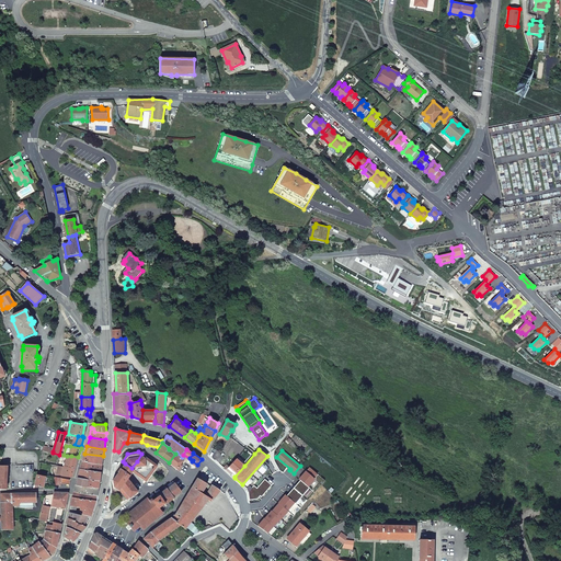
[(102,465),(103,456),(84,454),(82,461),(102,465)]
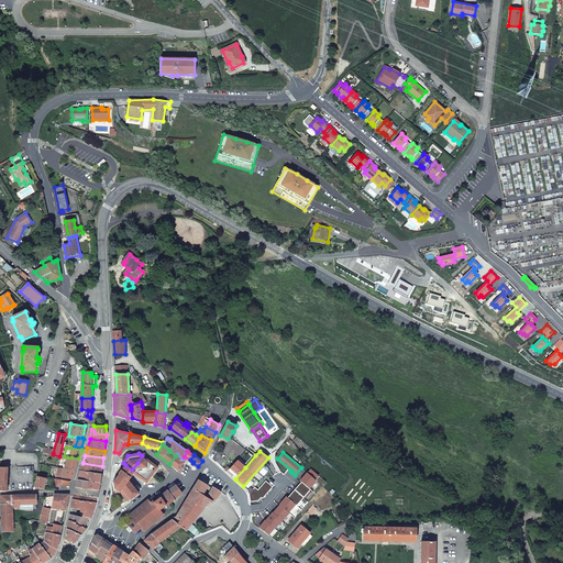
[(138,463),(153,475),(156,471),(158,467),(142,455),(138,463)]
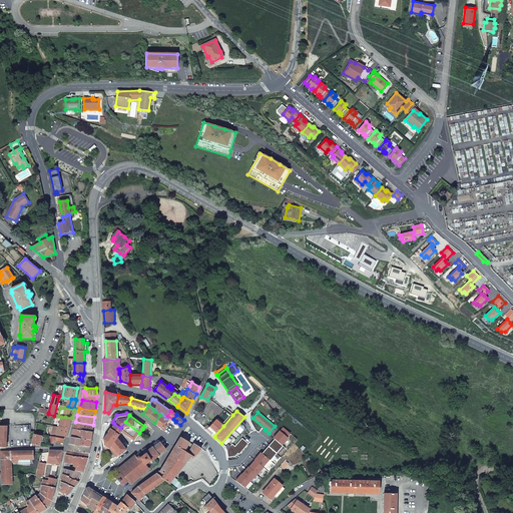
[(168,421),(160,415),(154,423),(164,431),(167,426),(165,425),(168,421)]
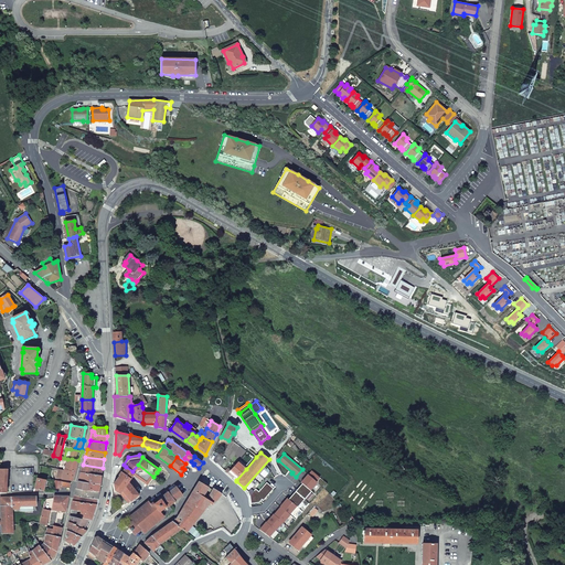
[(75,471),(78,460),(72,459),(67,459),(65,470),(75,471)]
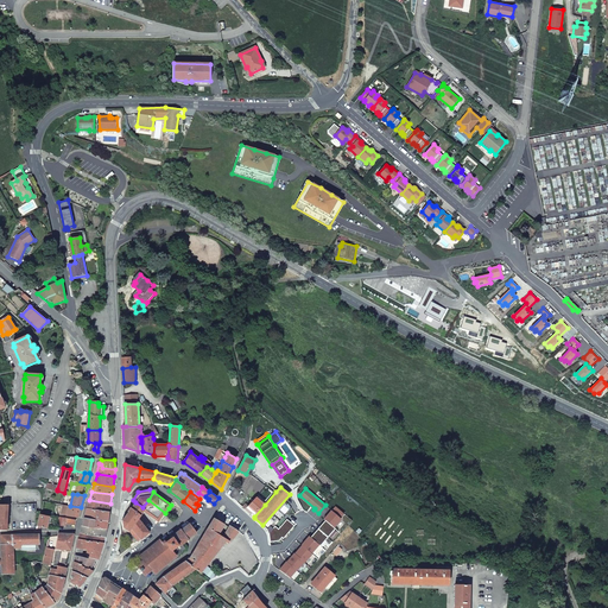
[(254,517),(265,505),(255,496),(253,500),(247,506),(254,512),(252,515),(254,517)]
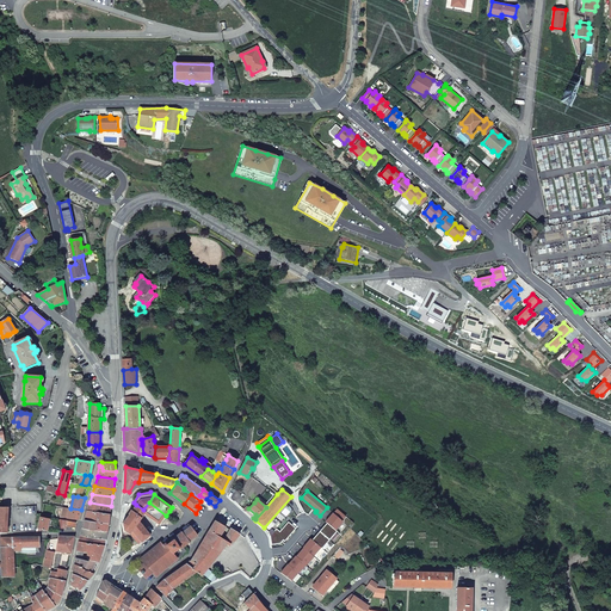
[(248,508),(254,503),(251,500),(242,508),(246,512),(248,508)]
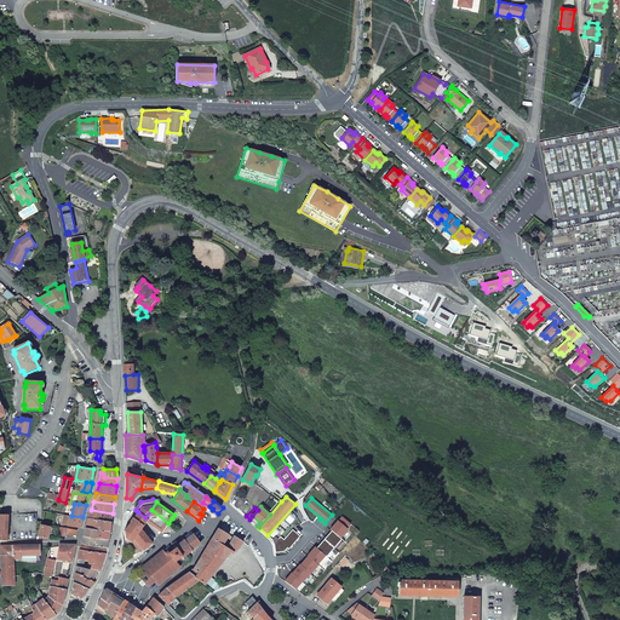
[(112,522),(113,514),(91,510),(89,518),(112,522)]
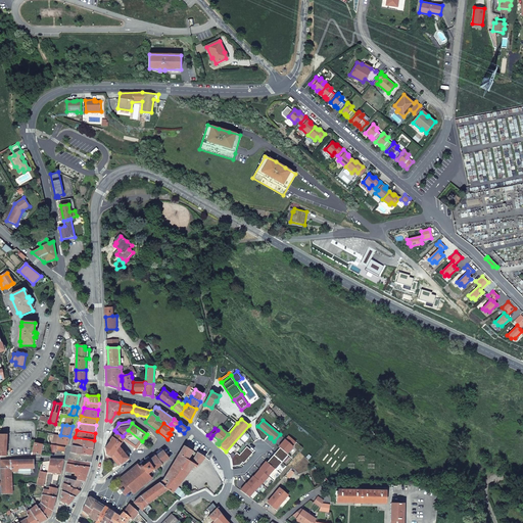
[(128,430),(123,436),(122,438),(124,440),(136,448),(137,447),(140,443),(142,441),(128,430)]
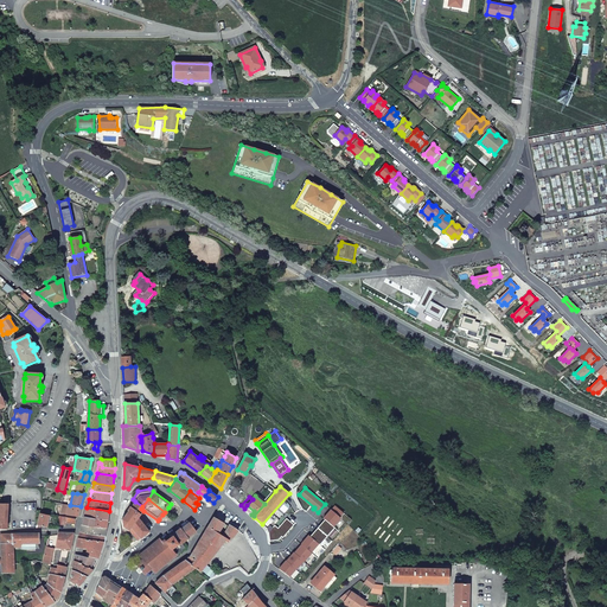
[(128,511),(122,521),(123,526),(129,531),(138,540),(140,538),(140,540),(149,531),(139,518),(144,511),(141,509),(142,506),(135,502),(132,508),(131,506),(128,510),(128,511)]
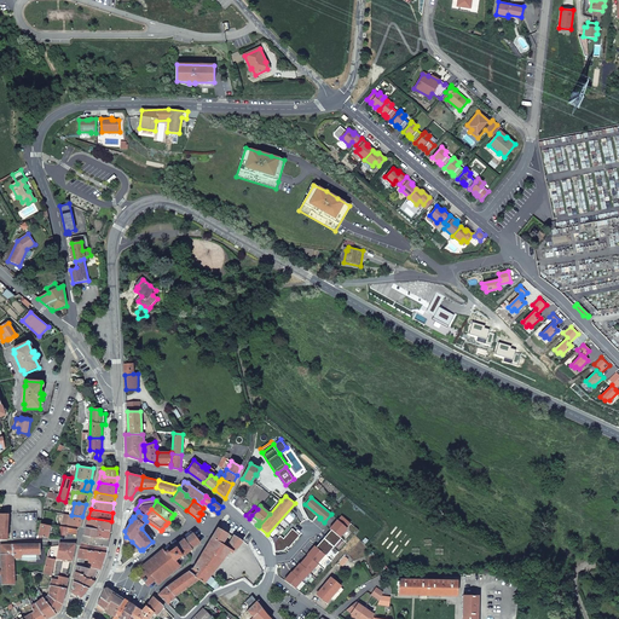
[(41,524),(42,521),(38,521),(38,514),(11,514),(12,538),(39,537),(41,524)]
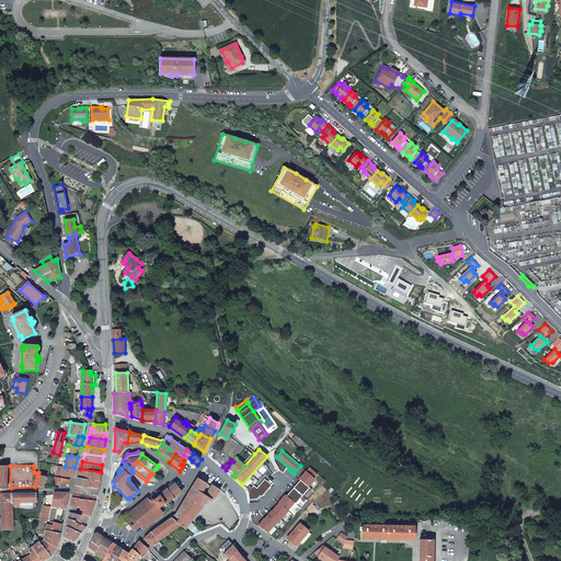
[(72,477),(75,468),(65,467),(61,476),(70,477),(72,477)]
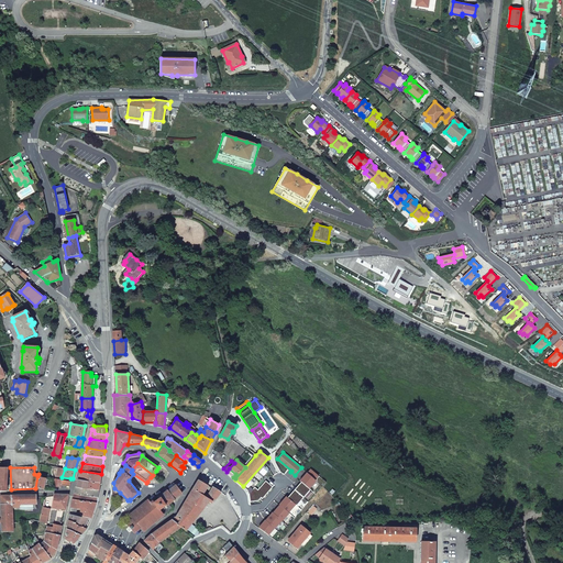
[(301,482),(309,488),(316,481),(315,479),(318,476),(310,470),(300,481),(301,482)]
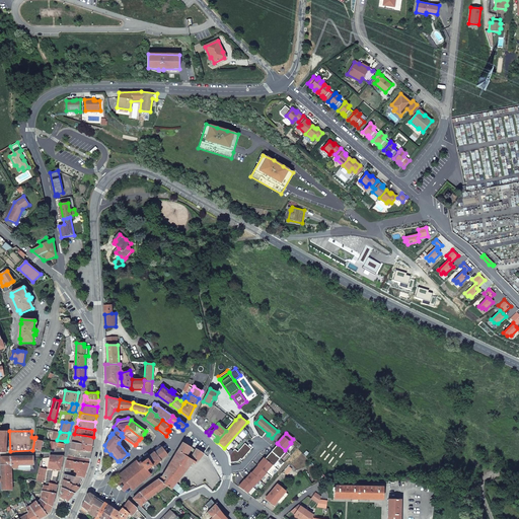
[(92,445),(93,437),(74,434),(72,441),(82,443),(92,445)]
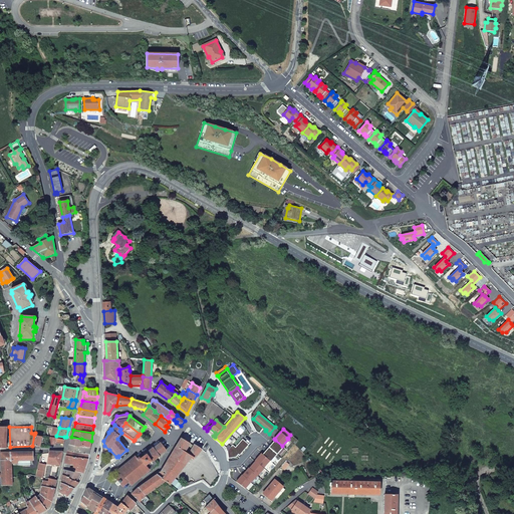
[(40,446),(42,437),(34,435),(32,446),(35,446),(38,446),(40,446)]
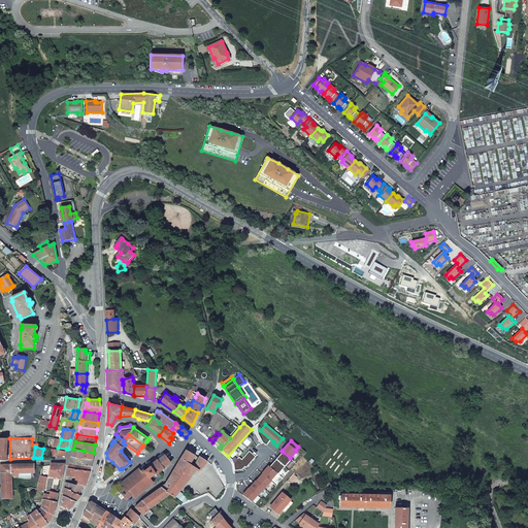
[(84,451),(73,449),(71,456),(83,458),(84,451)]
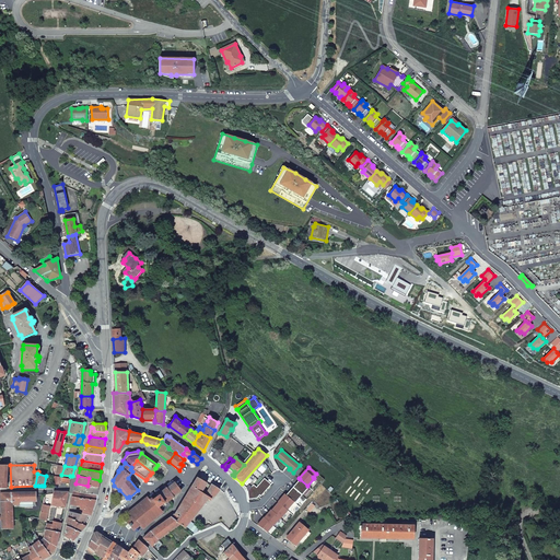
[(98,488),(100,480),(89,478),(88,486),(98,488)]
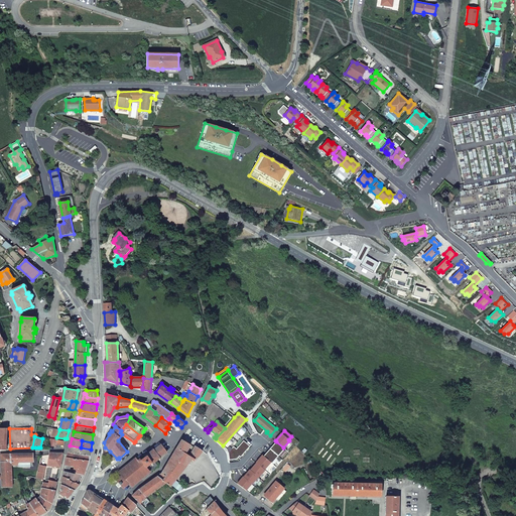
[(158,476),(166,483),(170,487),(175,480),(191,460),(194,461),(196,460),(196,459),(197,460),(203,452),(195,447),(192,449),(189,448),(191,445),(187,442),(181,440),(161,474),(158,476)]
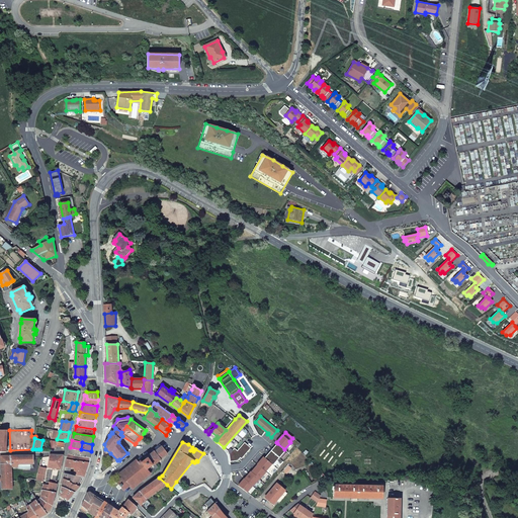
[(242,459),(251,448),(245,442),(238,450),(235,448),(230,454),(231,462),(238,460),(240,458),(242,459)]
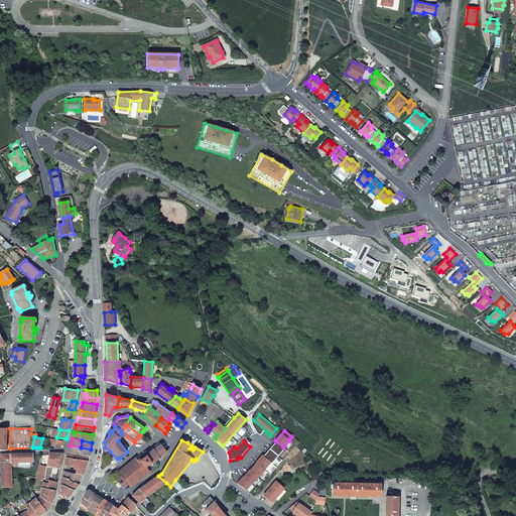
[(270,448),(278,456),(284,448),(283,447),(276,441),(270,448)]
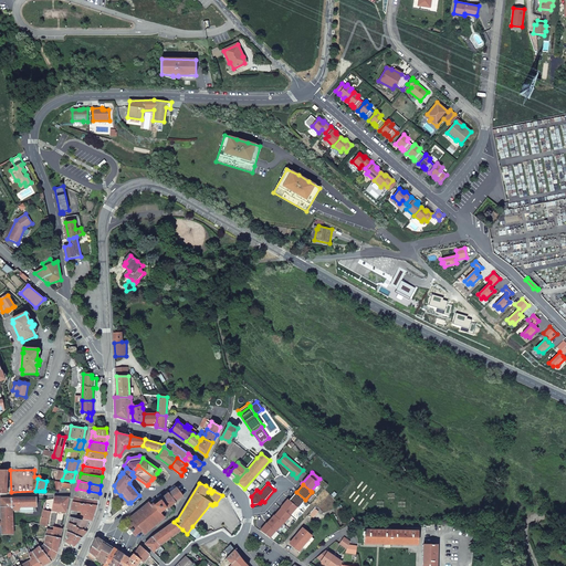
[(160,514),(164,519),(170,513),(169,512),(173,510),(170,506),(185,496),(184,495),(177,486),(160,500),(161,500),(166,507),(160,511),(161,513),(160,514)]
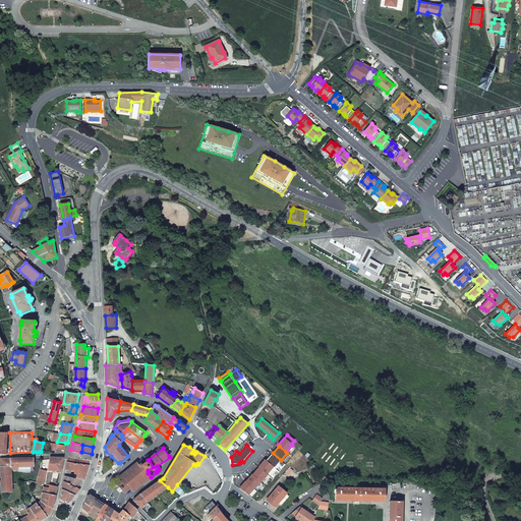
[(92,457),(92,454),(81,452),(70,450),(68,457),(91,460),(92,457)]
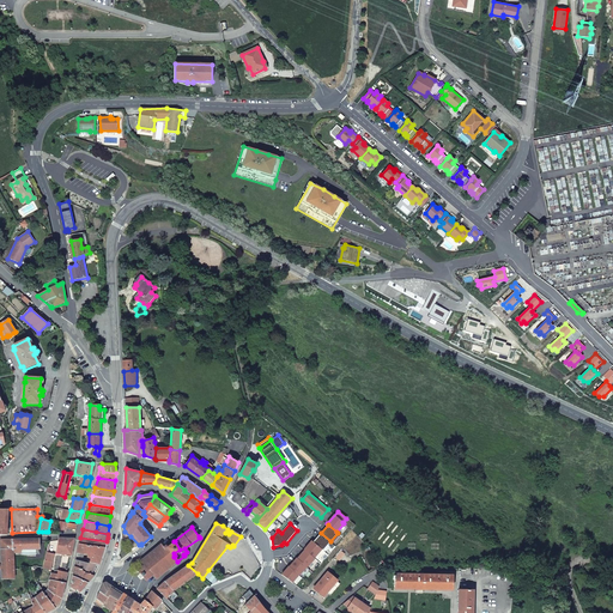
[(321,533),(314,542),(322,550),(323,550),(331,541),(321,533)]
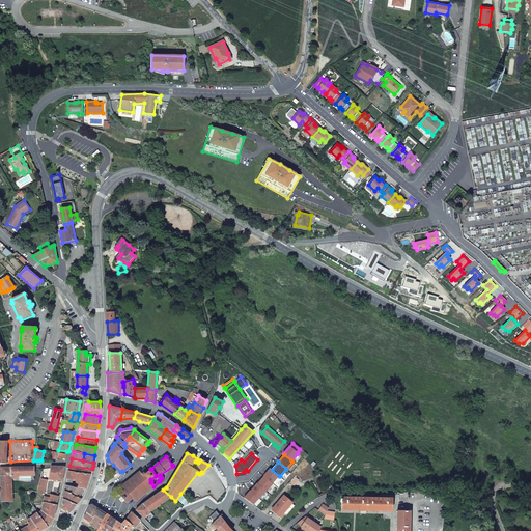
[(64,467),(51,466),(50,479),(62,480),(64,467)]
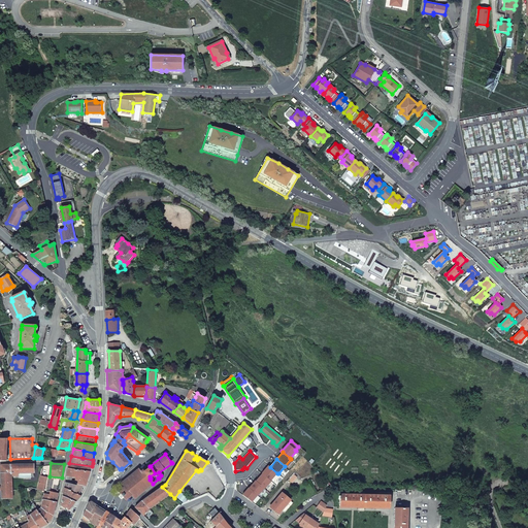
[(91,471),(92,466),(69,463),(69,468),(91,471)]
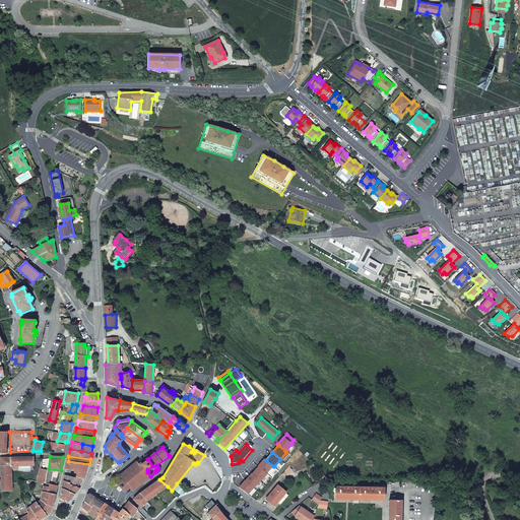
[(0,482),(1,482),(2,491),(13,491),(12,466),(34,465),(34,459),(34,457),(1,458),(1,460),(1,479),(0,478),(0,482)]
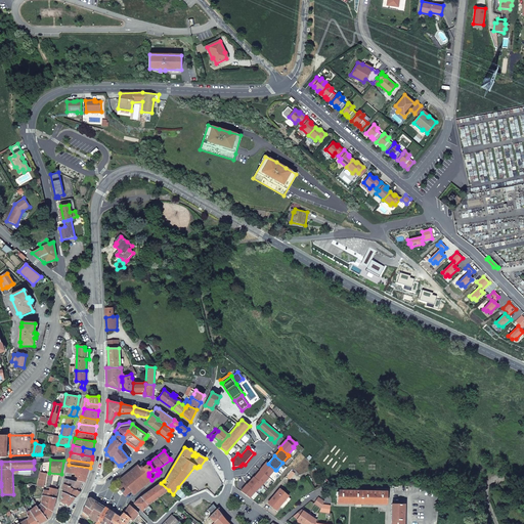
[(154,470),(149,463),(143,468),(142,466),(140,468),(138,465),(121,479),(124,483),(118,487),(125,496),(131,491),(134,494),(151,480),(148,476),(149,475),(148,473),(154,470)]
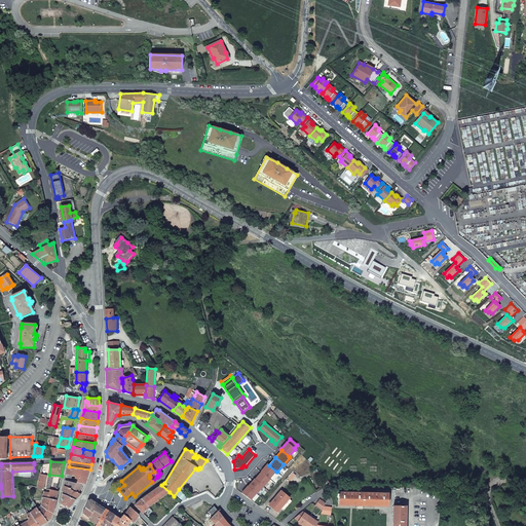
[(270,479),(276,472),(269,465),(268,464),(261,472),(262,472),(270,479)]
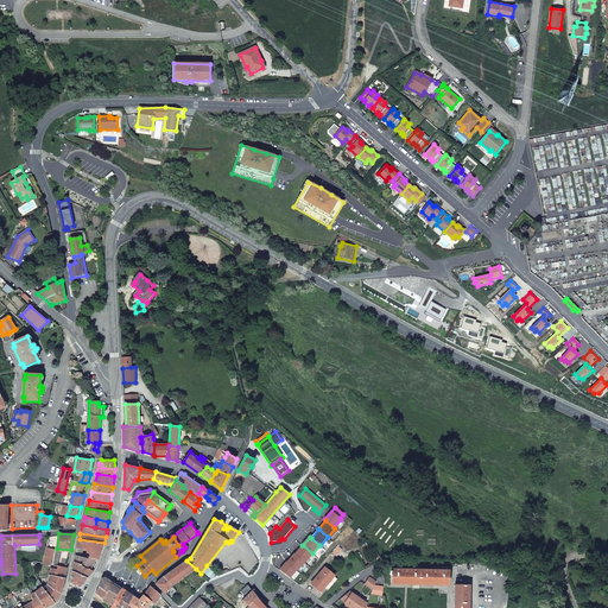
[(101,553),(105,543),(80,539),(77,549),(77,552),(82,553),(83,550),(88,551),(101,553)]
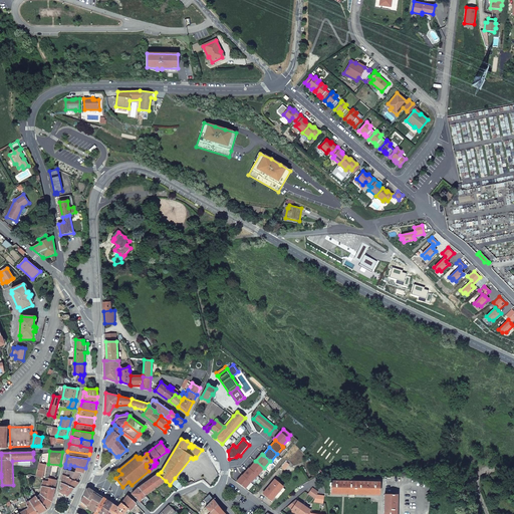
[(257,475),(258,475),(264,468),(256,461),(250,469),(257,475)]
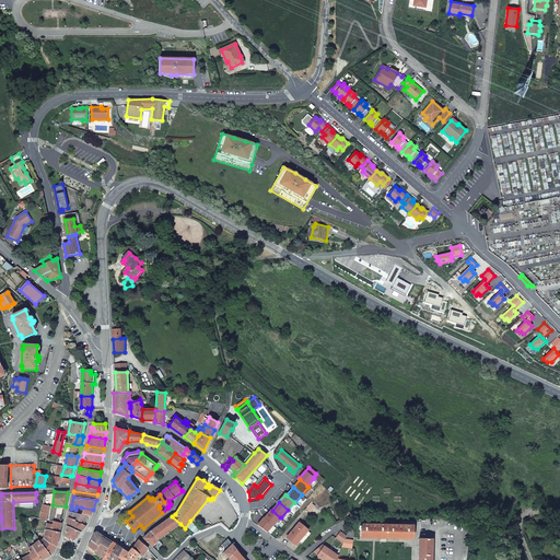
[(41,518),(47,520),(50,506),(44,505),(41,518)]
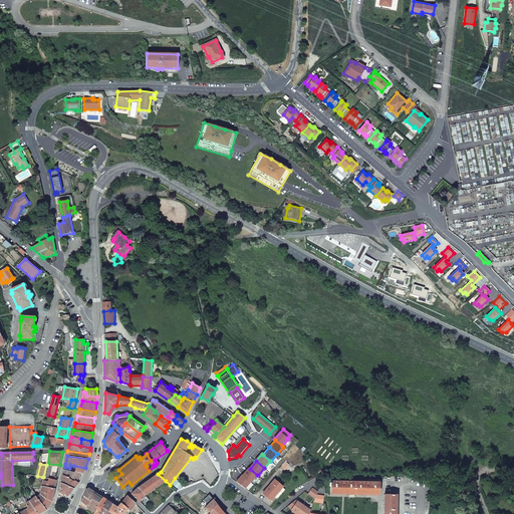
[(85,468),(74,466),(73,467),(75,469),(75,471),(83,474),(85,468)]
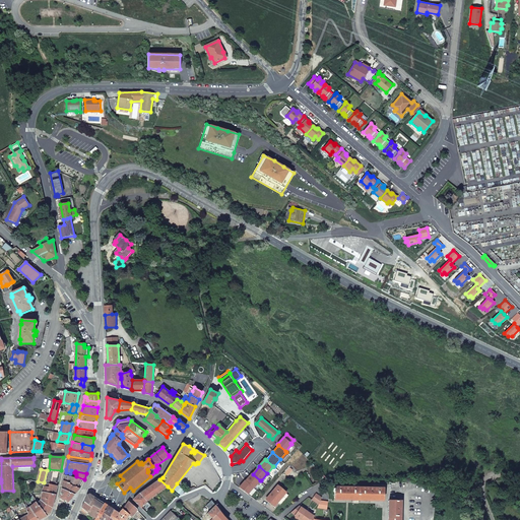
[(254,488),(260,480),(253,474),(252,473),(246,481),(254,488)]
